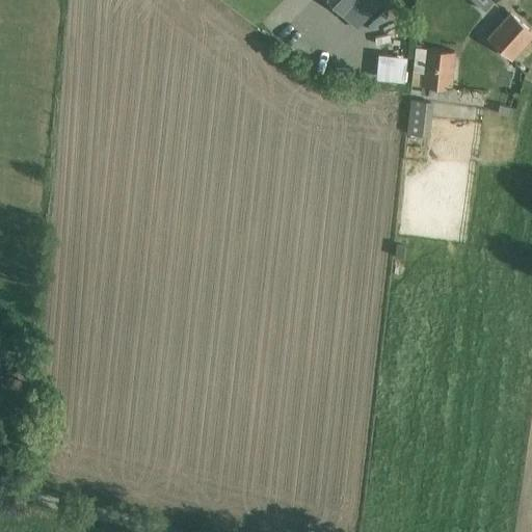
[(326,0),(355,28),(382,0),(326,0)]
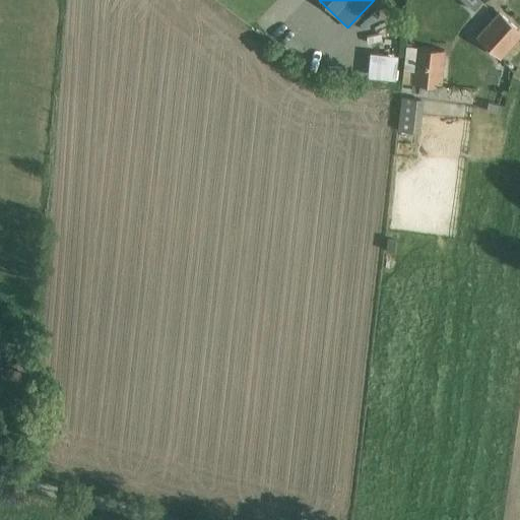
[(448,0),(437,21),(466,38),(480,11),(458,0),(448,0)]
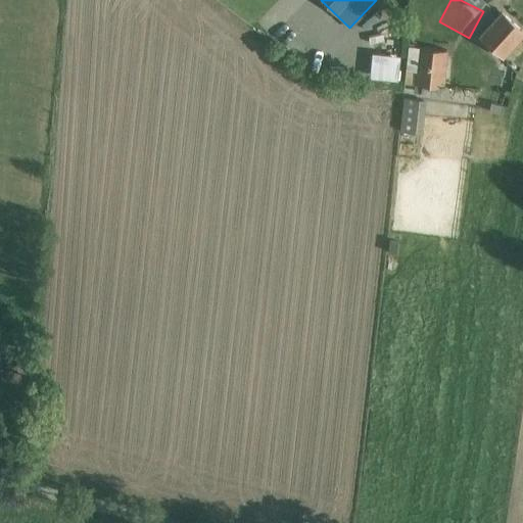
[(522,34),(522,32),(502,12),(479,37),(502,57),(522,34)]
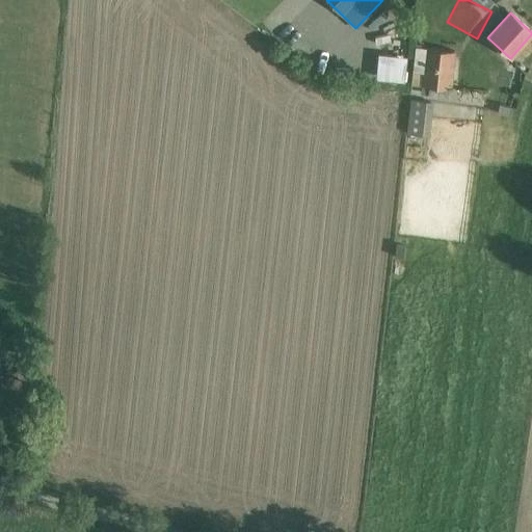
[(455,51),(424,48),(421,72),(420,85),(451,88),(455,51)]
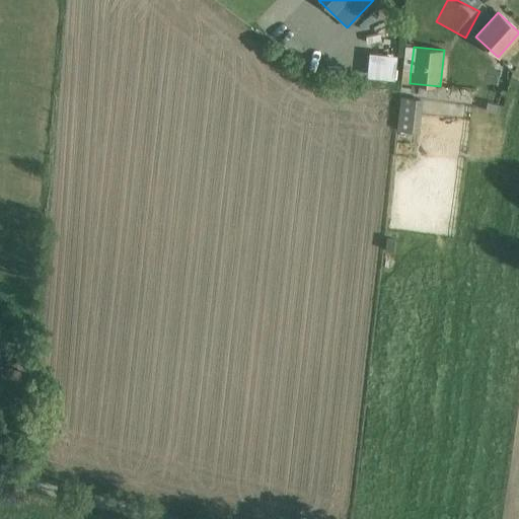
[(370,52),(369,77),(397,78),(398,53),(370,52)]
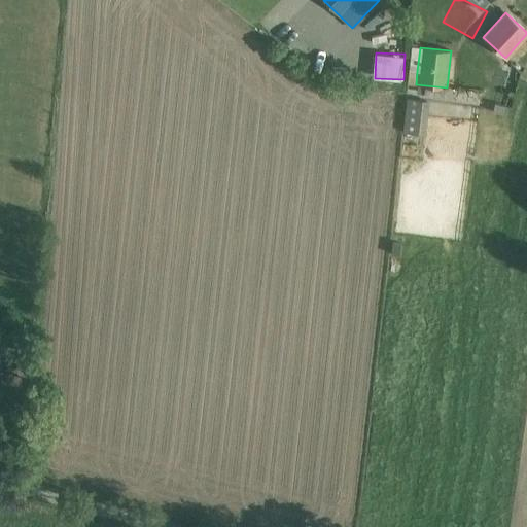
[(409,70),(408,83),(416,84),(417,71),(409,70)]
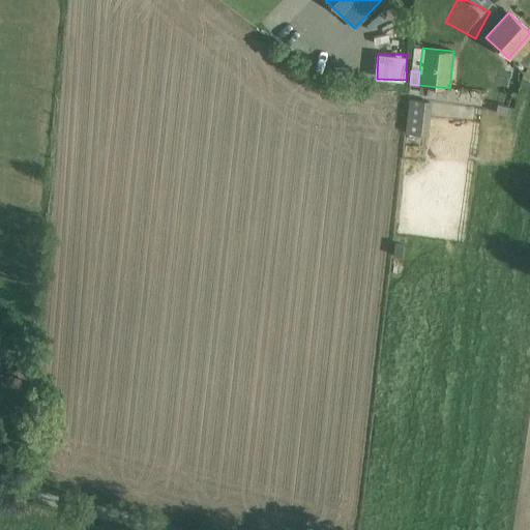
[(408,134),(423,135),(424,98),(409,98),(408,134)]
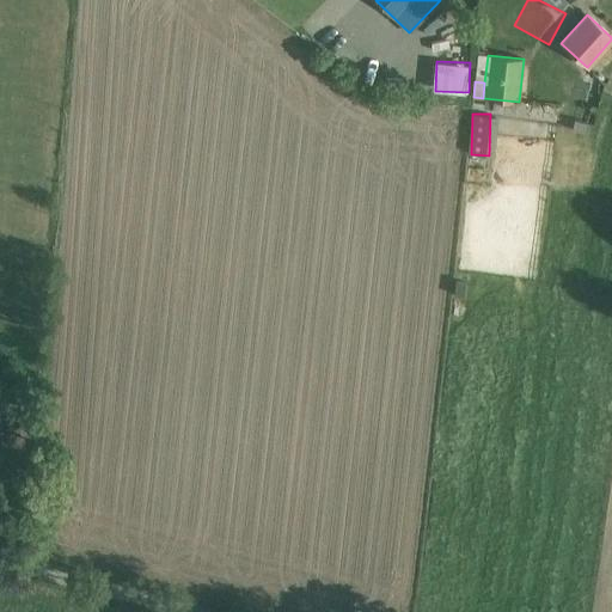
[(569,115),(567,129),(577,130),(580,116),(569,115)]
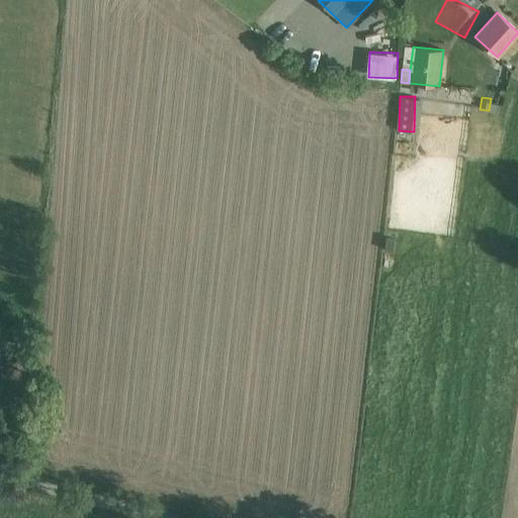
[(386,238),(384,250),(393,251),(394,239),(386,238)]
